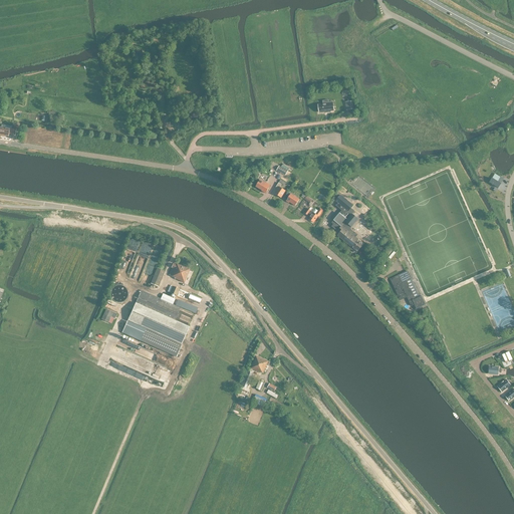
[(322,104),(318,104),(319,112),(324,111),(324,112),(330,111),(330,110),(333,109),(332,101),(328,101),(328,99),(322,100),(322,104)]
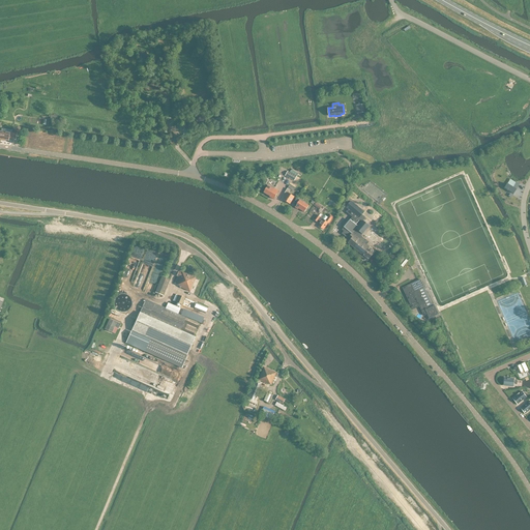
[(17,134),(0,130),(0,139),(8,141),(8,139),(16,140),(17,134)]
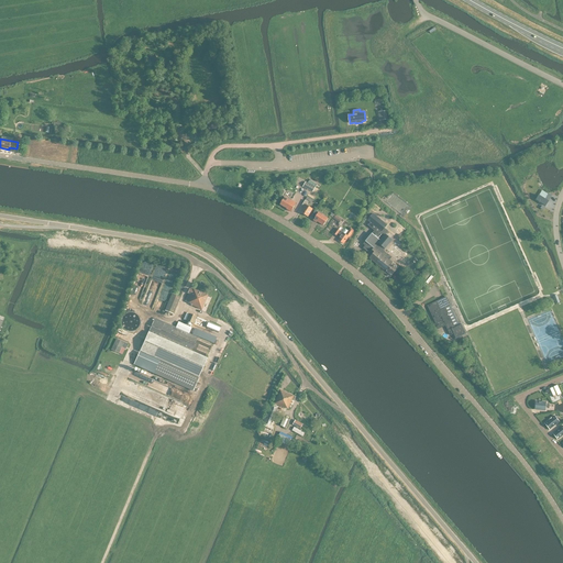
[(308,183),(306,181),(302,187),(312,191),(317,184),(310,179),(308,183)]
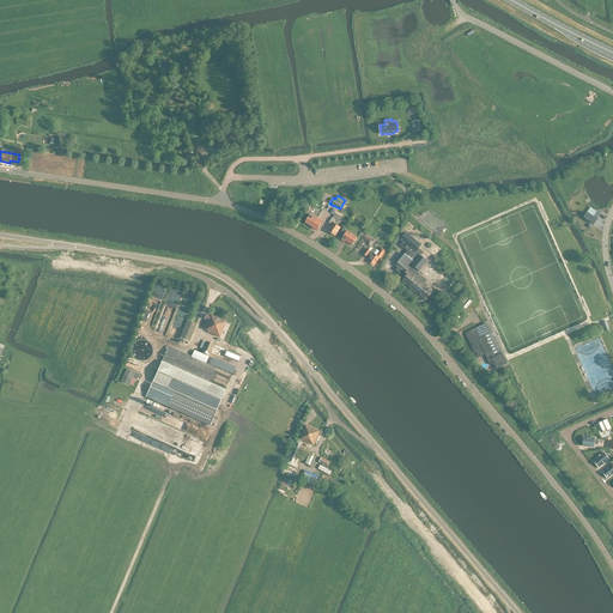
[(287,208),(280,205),(275,214),(283,218),(287,208)]
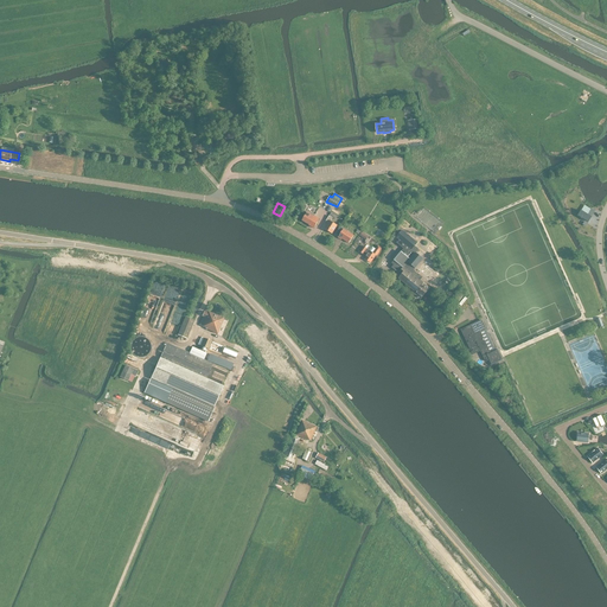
[(588,222),(595,211),(592,209),(592,210),(588,215),(581,211),(577,216),(588,222)]
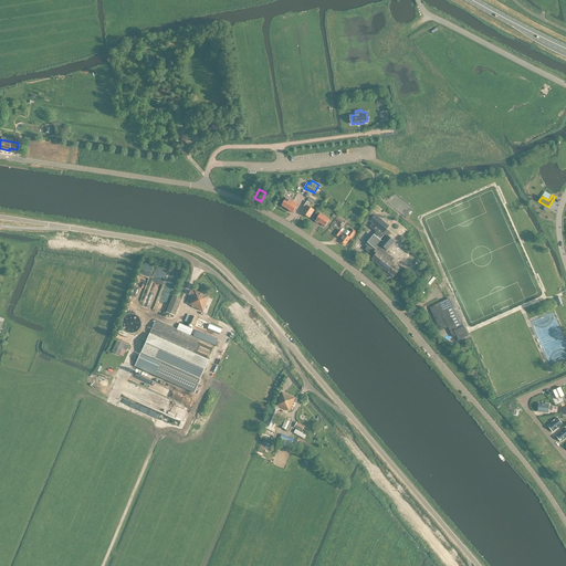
[(286,198),(282,206),(289,209),(287,210),(293,212),(297,203),(293,201),(286,198)]
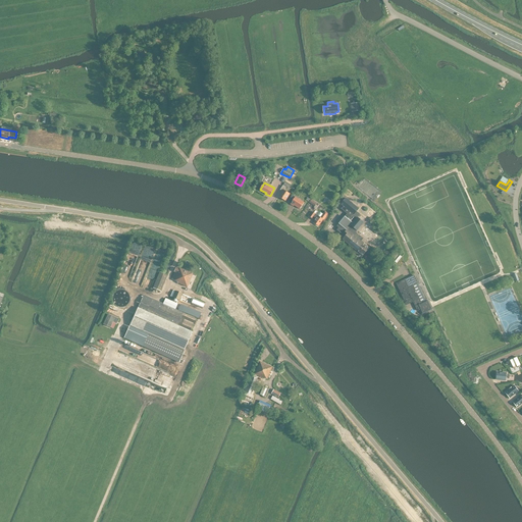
[(285,201),(290,194),(284,190),(285,188),(289,189),(291,186),(284,183),(280,190),(282,192),(279,197),(285,201)]
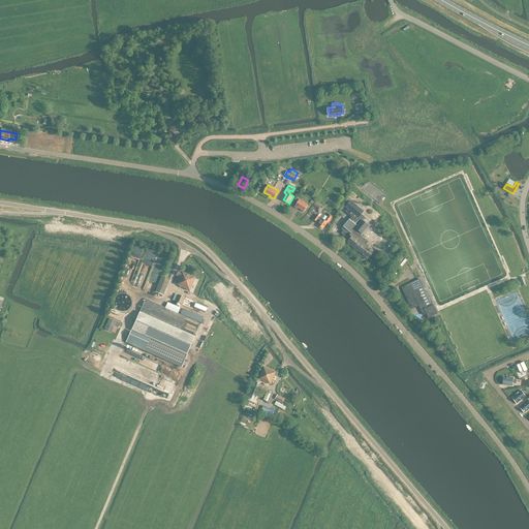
[(292,205),(294,206),(294,207),(298,209),(298,208),(304,212),(308,206),(297,197),(292,205)]
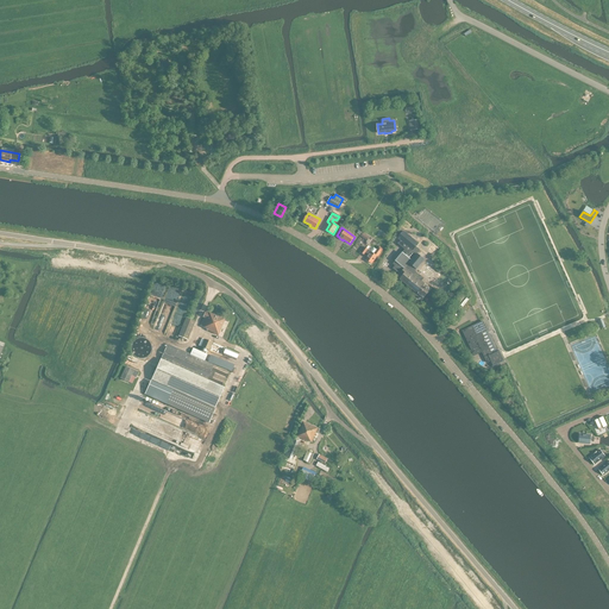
[(406,250),(393,264),(395,265),(394,268),(402,276),(400,278),(418,293),(425,284),(421,281),(424,278),(414,271),(416,269),(425,259),(418,255),(420,250),(415,246),(419,244),(403,231),(397,238),(401,242),(400,244),(399,243),(399,244),(406,250)]
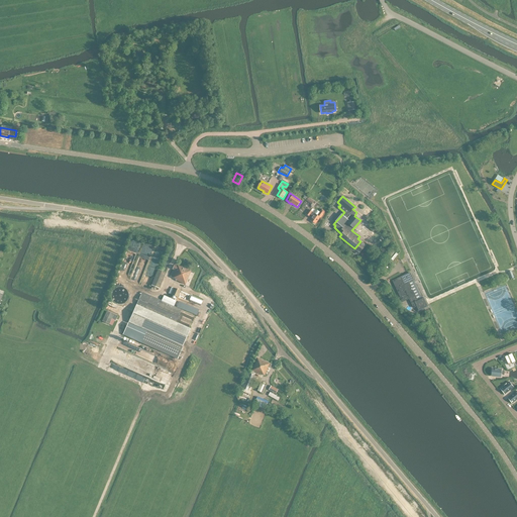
[(313,216),(310,220),(315,224),(320,217),(321,218),(325,212),(321,209),(320,212),(317,210),(314,213),(309,210),(307,214),(309,216),(310,214),(313,216)]
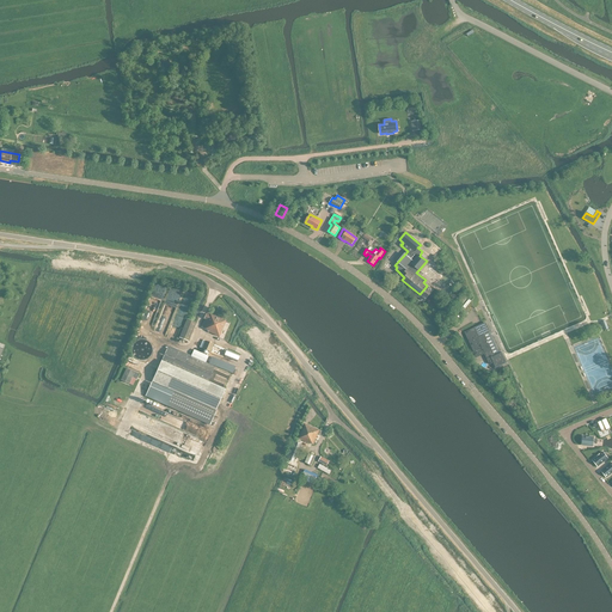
[(420,294),(418,295),(424,300),(428,295),(429,295),(432,294),(432,293),(433,291),(429,288),(428,289),(427,287),(427,286),(420,294)]
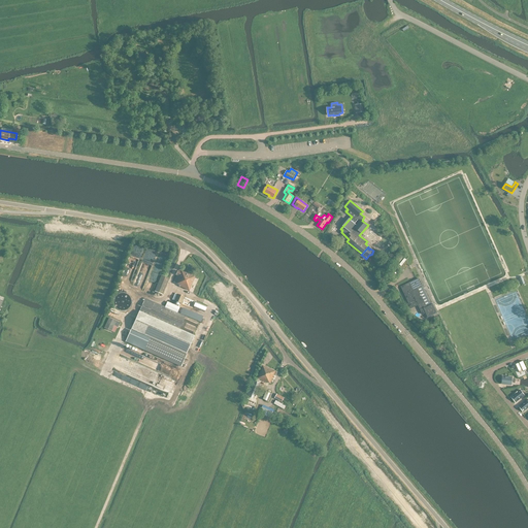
[(177,270),(173,283),(176,284),(179,286),(179,287),(189,291),(195,276),(182,271),(180,271),(177,270)]
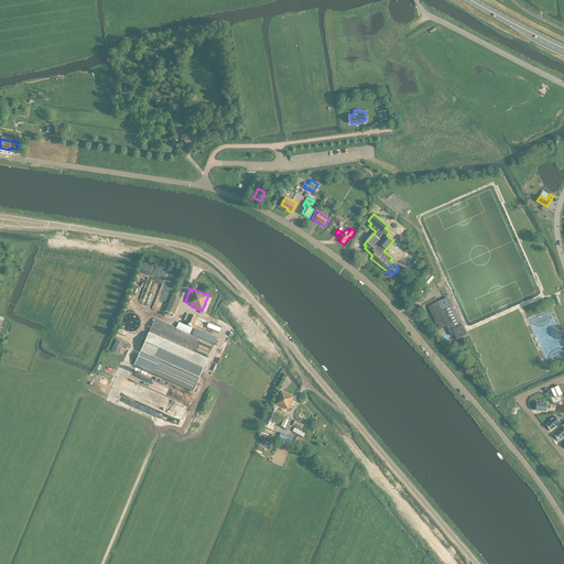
[(172,294),(165,312),(174,315),(181,297),(172,294)]
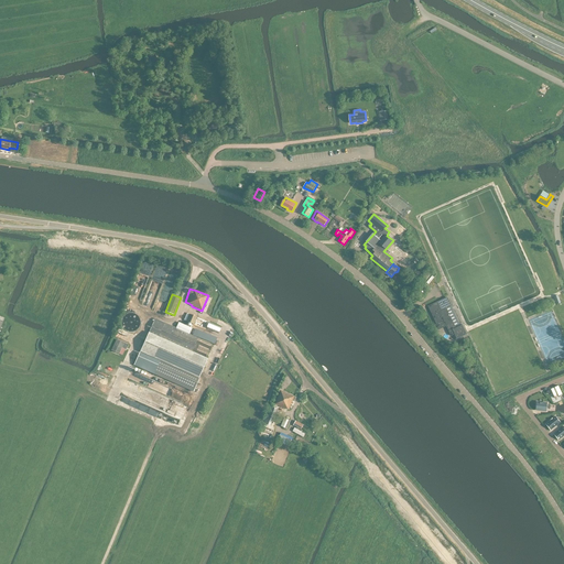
[(451,329),(455,327),(446,308),(451,306),(447,297),(429,306),(440,329),(446,326),(451,336),(453,335),(451,329)]
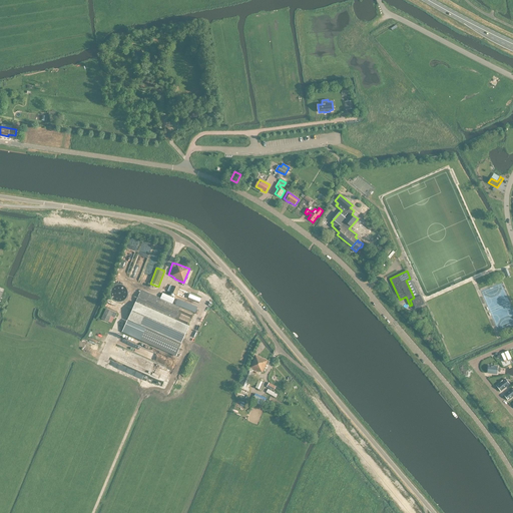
[(128,294),(127,292),(127,290),(126,289),(125,287),(123,286),(122,285),(120,285),(118,285),(117,285),(114,286),(113,287),(112,288),(111,289),(110,291),(110,292),(110,294),(110,296),(110,297),(111,299),(113,300),(114,301),(115,302),(117,303),(119,303),(121,302),(123,302),(124,301),(125,300),(126,298),(127,297),(127,295),(128,294)]
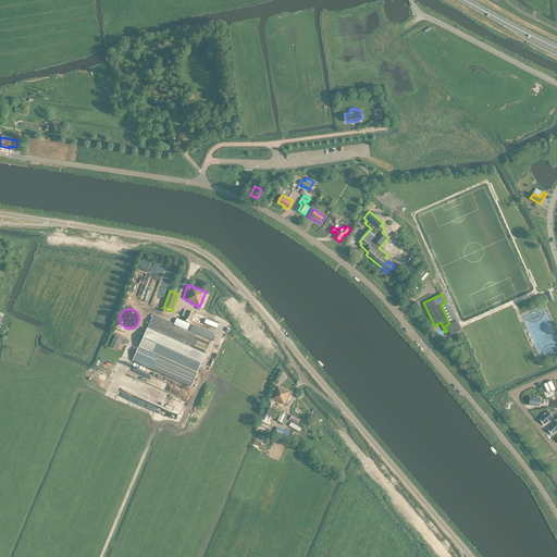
[(195,313),(187,310),(185,309),(182,317),(184,317),(192,320),(195,313)]
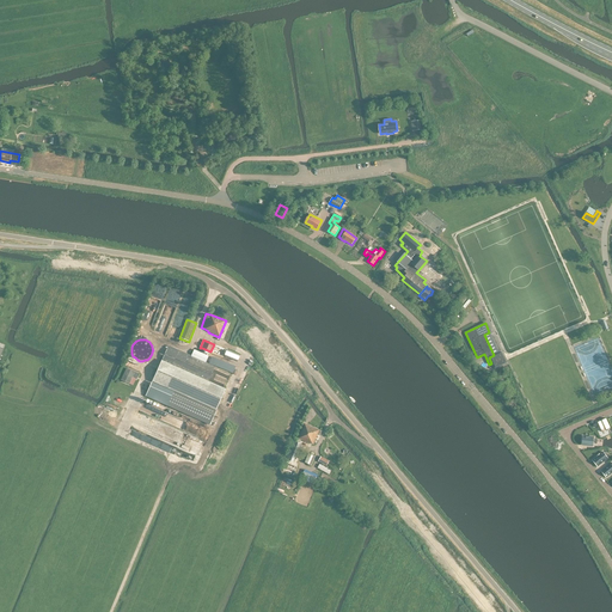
[(194,349),(191,356),(169,346),(160,363),(207,384),(215,367),(204,362),(208,356),(202,353),(194,349)]
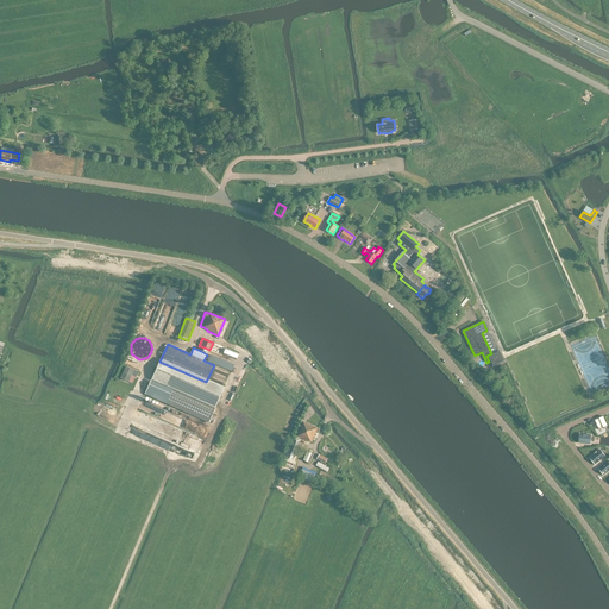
[(223,355),(236,360),(239,355),(226,349),(223,355)]
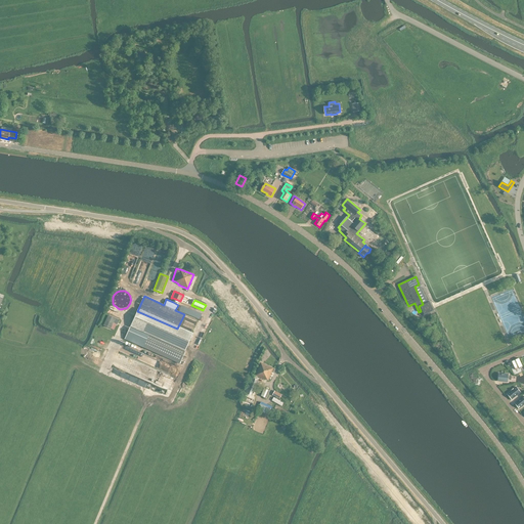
[(429,301),(426,303),(423,304),(419,306),(421,311),(422,311),(424,315),(434,310),(429,301)]
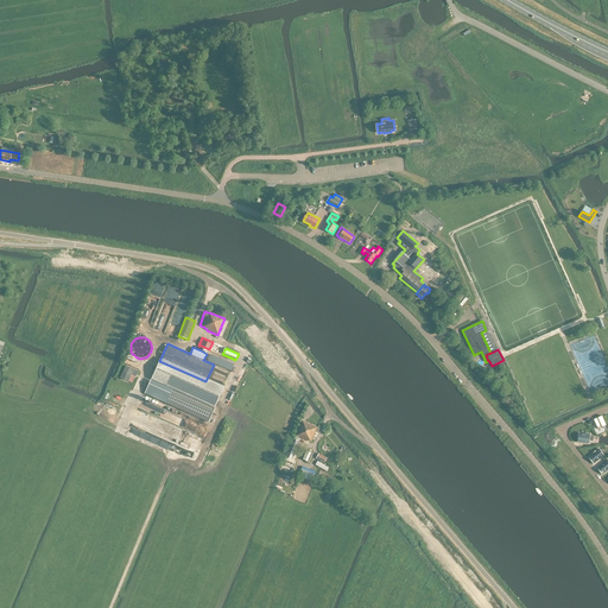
[(232,372),(234,363),(210,354),(208,361),(227,368),(227,369),(232,372)]
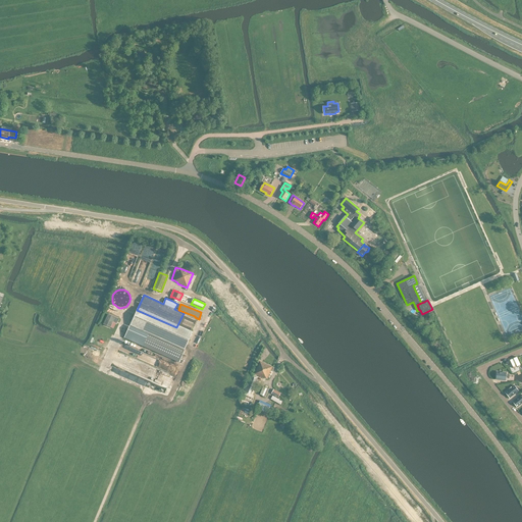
[(179,361),(184,351),(192,334),(176,327),(137,310),(137,309),(128,325),(124,337),(143,346),(179,361)]
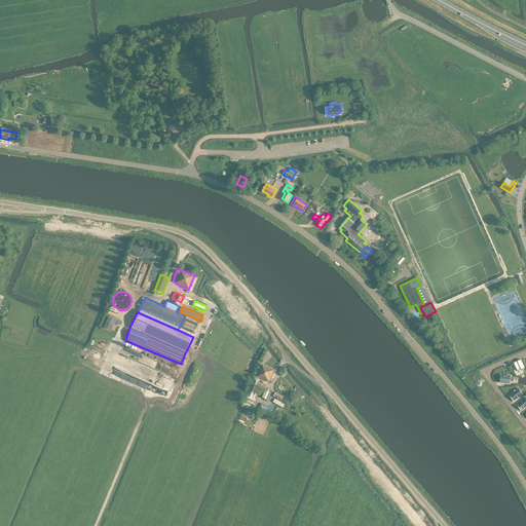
[(111,330),(115,320),(109,316),(104,327),(111,330)]
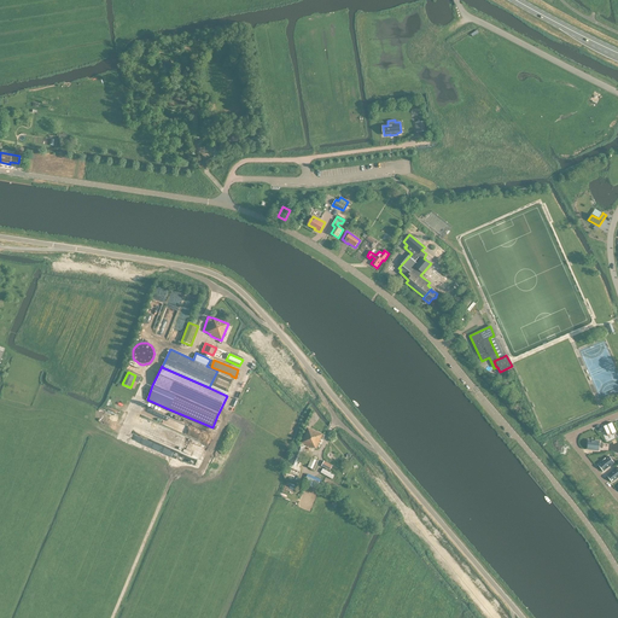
[(612,423),(604,426),(607,436),(612,435),(614,433),(617,432),(612,423)]
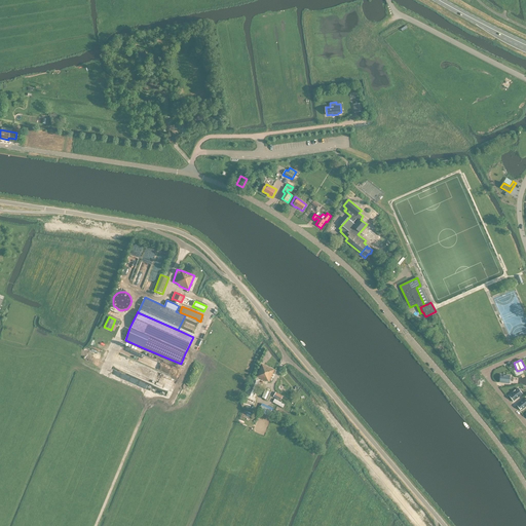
[(261,365),(259,370),(256,377),(265,381),(265,380),(269,382),(273,374),(274,374),(276,371),(274,370),(261,365)]
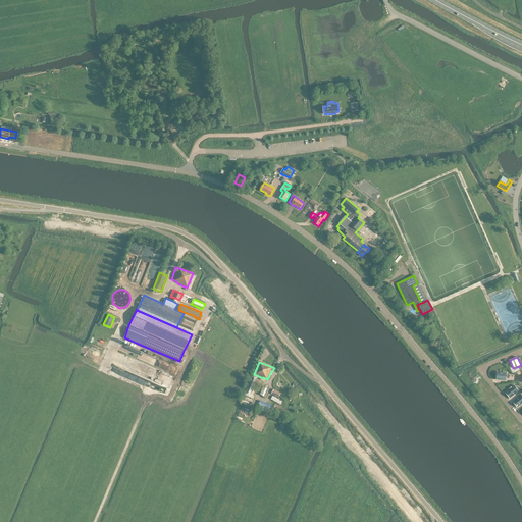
[(250,395),(257,378),(250,376),(244,392),(250,395)]
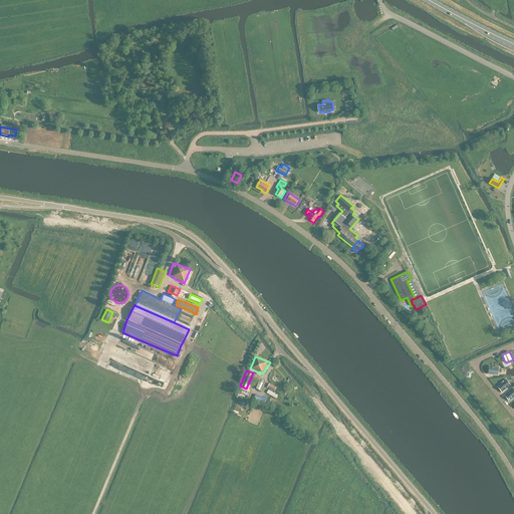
[(502,383),(497,387),(501,392),(510,384),(506,379),(504,381),(503,381),(501,382),(502,383)]
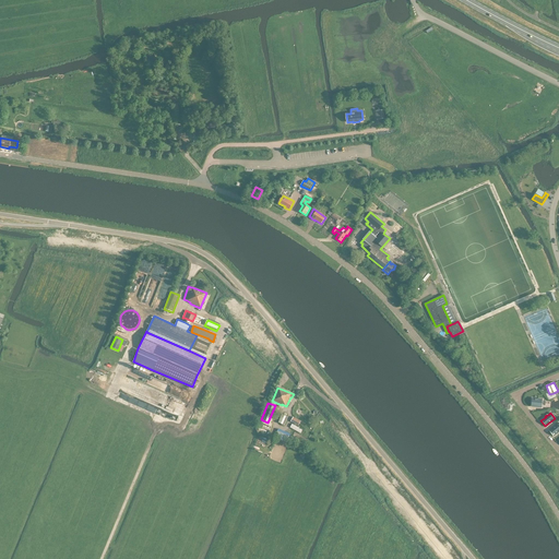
[(288,417),(282,415),(278,423),(284,425),(288,417)]
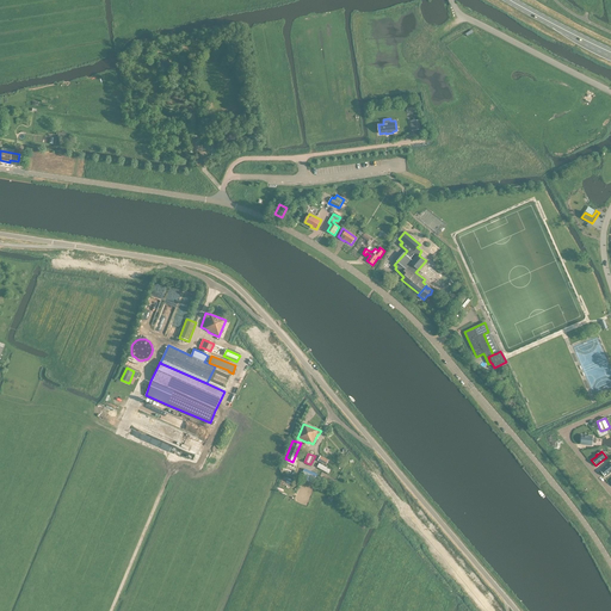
[(610,462),(600,470),(605,476),(610,473),(610,471),(610,462)]
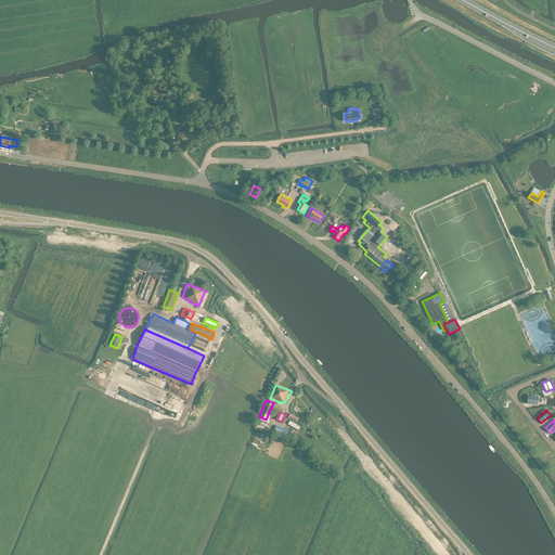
[(291,421),(288,425),(299,429),(300,426),(291,421)]
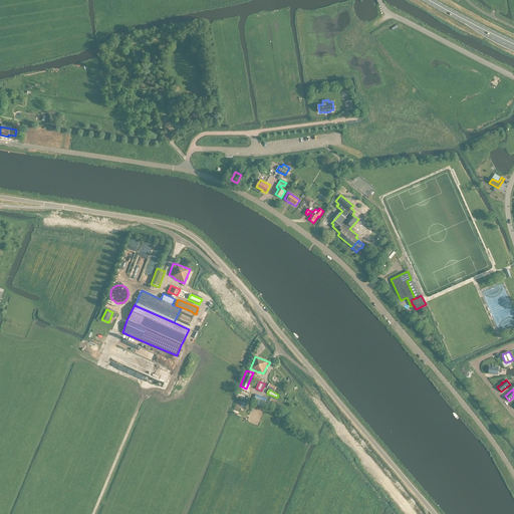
[(264,400),(256,396),(255,396),(253,401),(252,403),(263,407),(266,401),(264,400)]
